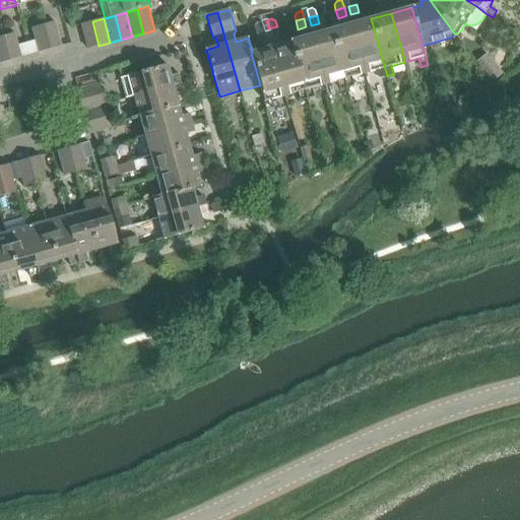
[(377,76),(381,78),(387,76),(371,18),(351,24),(365,73),(375,70),(377,76)]
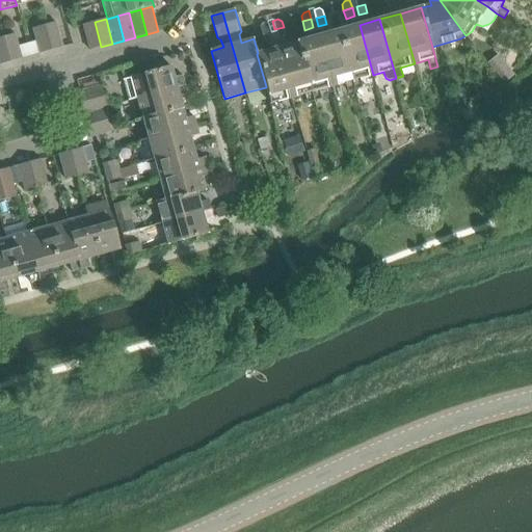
[(52,50),(63,47),(56,22),(45,25),(52,50)]
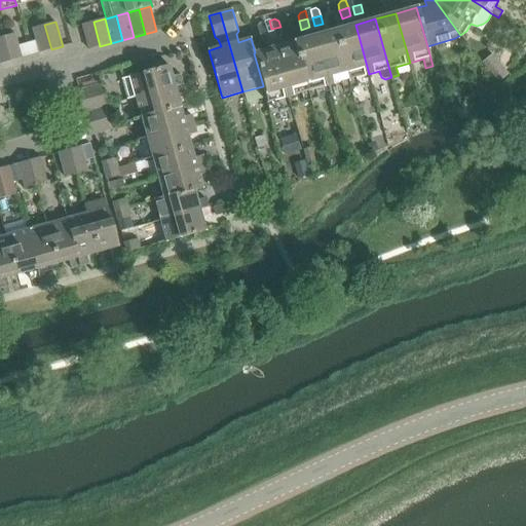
[(94,22),(82,25),(88,49),(100,46),(94,22)]
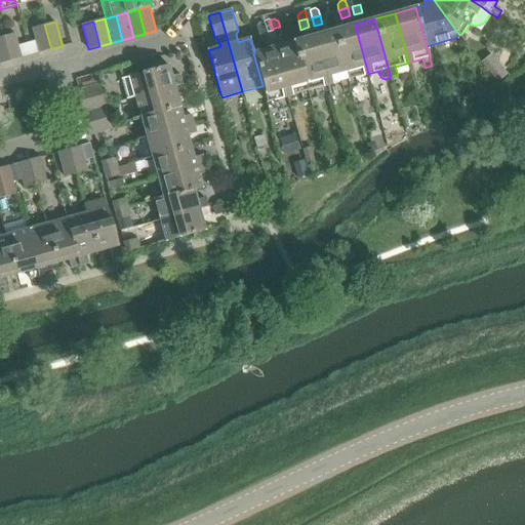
[(256,27),(258,32),(267,30),(265,22),(259,23),(256,27)]
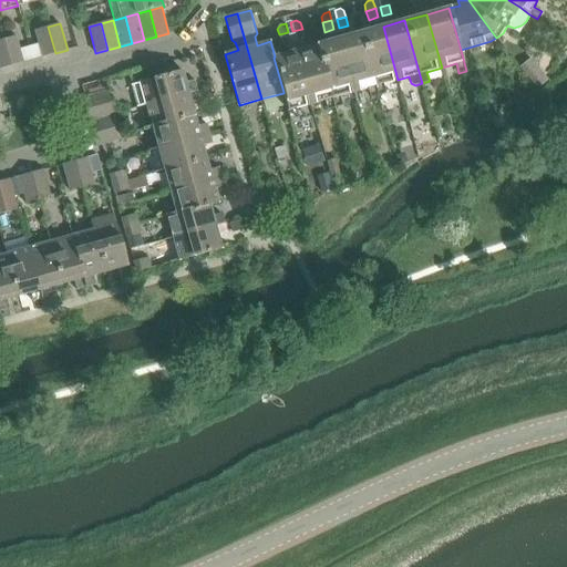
[(42,57),(55,53),(48,27),(35,31),(39,43),(42,57)]
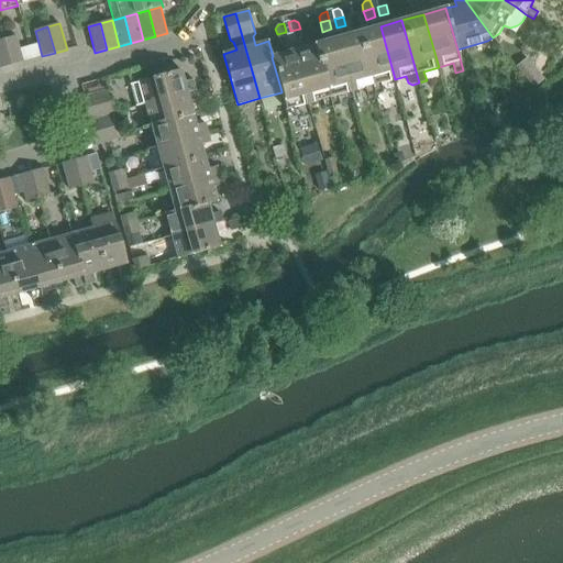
[(359,32),(376,95),(383,92),(381,84),(395,79),(381,26),(359,32)]
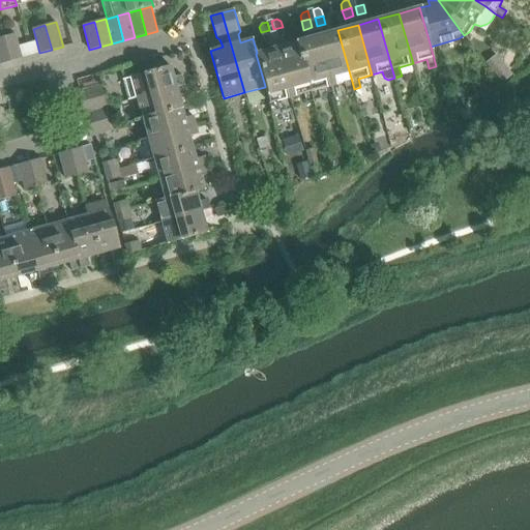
[(283,27),(273,29),(276,37),(285,35),(283,27)]
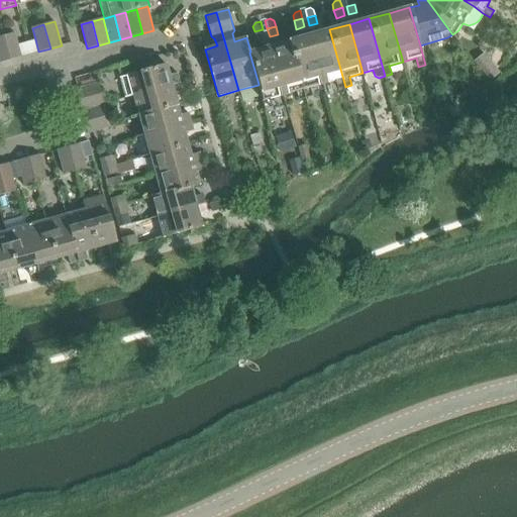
[(263,29),(254,31),(256,40),(265,37),(263,29)]
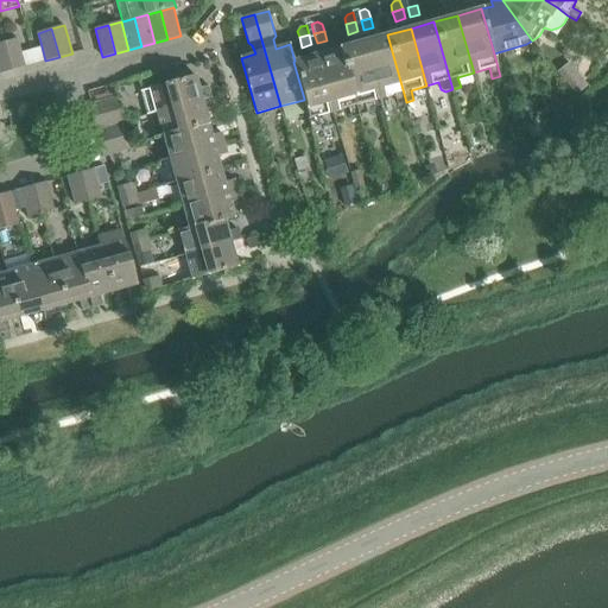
[(396,94),(398,105),(406,102),(387,35),(365,42),(380,99),(396,94)]
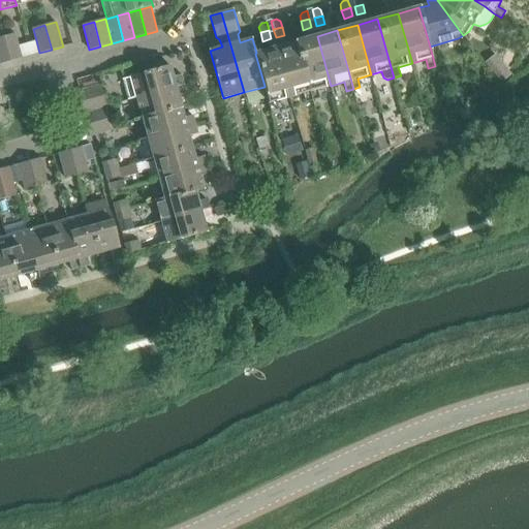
[(10,61),(22,58),(19,45),(16,33),(4,37),(10,61)]
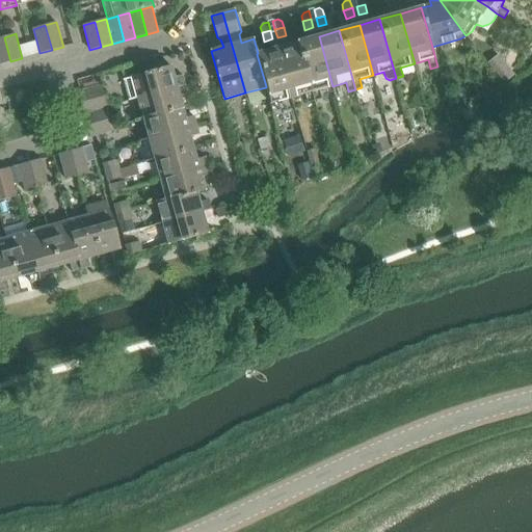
[(298,42),(315,101),(321,99),(319,90),(333,86),(319,36),(298,42)]
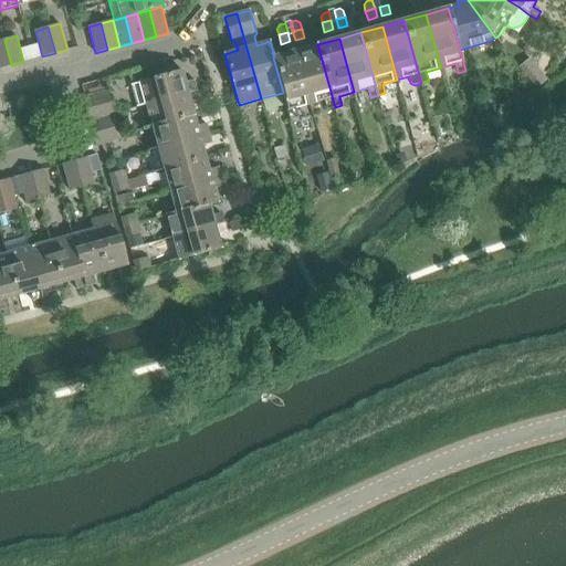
[(0,67),(11,65),(4,40),(0,40),(0,67)]
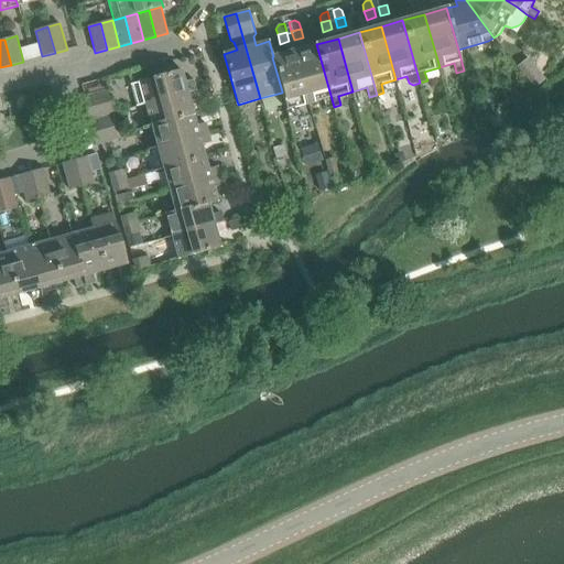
[(39,43),(29,45),(33,60),(42,56),(39,43)]
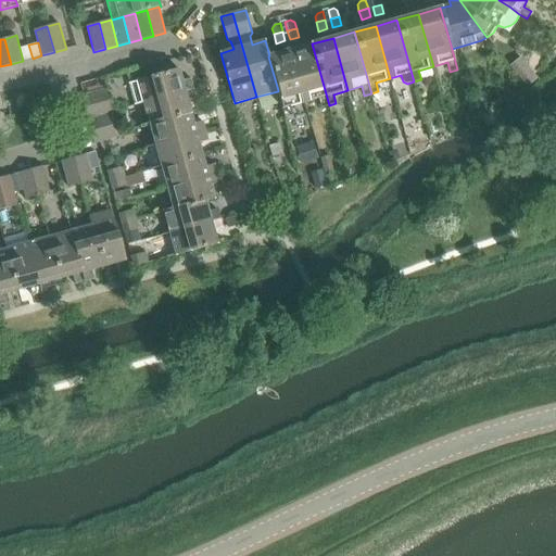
[(319,98),(321,108),(329,105),(312,43),(290,50),(305,102),(319,98)]
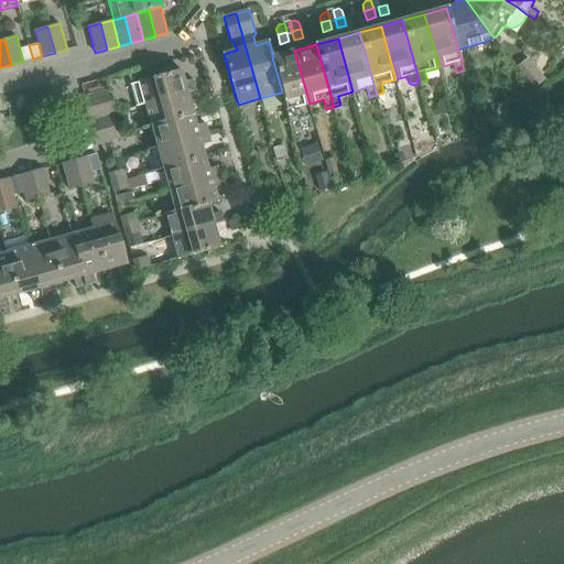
[(29,45),(20,49),(23,62),(33,60),(29,45)]
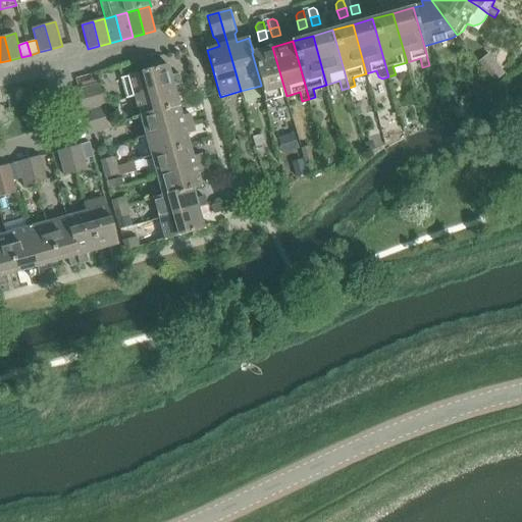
[(275,108),(272,100),(286,96),(272,47),(253,52),(252,53),(261,85),(261,86),(267,110),(275,108)]
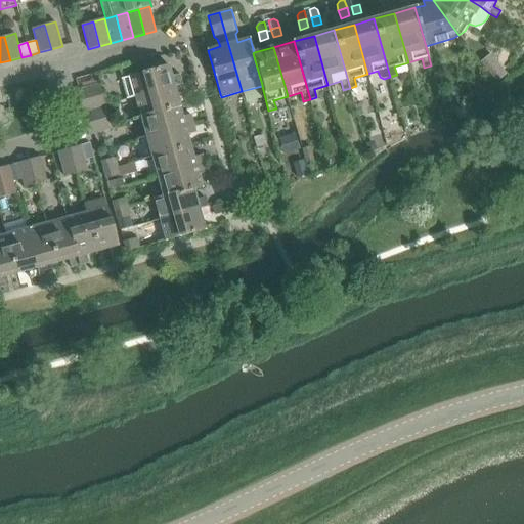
[(135,96),(183,83),(180,75),(172,77),(169,64),(130,76),(123,78),(128,98),(135,96)]
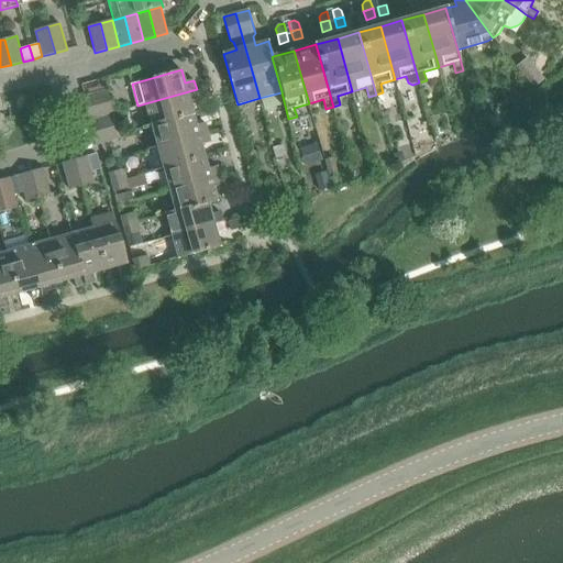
[(533,70),(525,77),(532,87),(541,80),(533,70)]
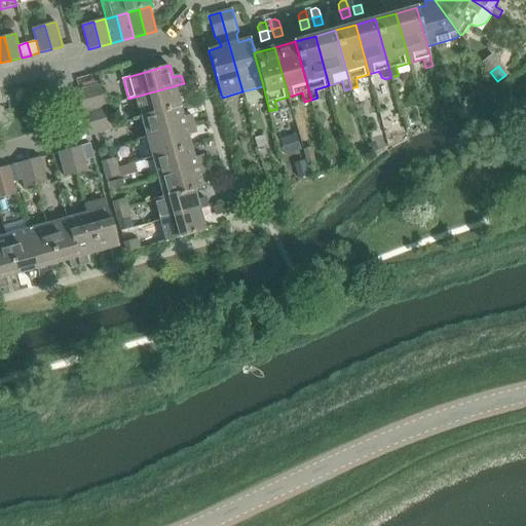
[(142,117),(181,107),(178,96),(186,92),(184,83),(136,97),(142,117)]
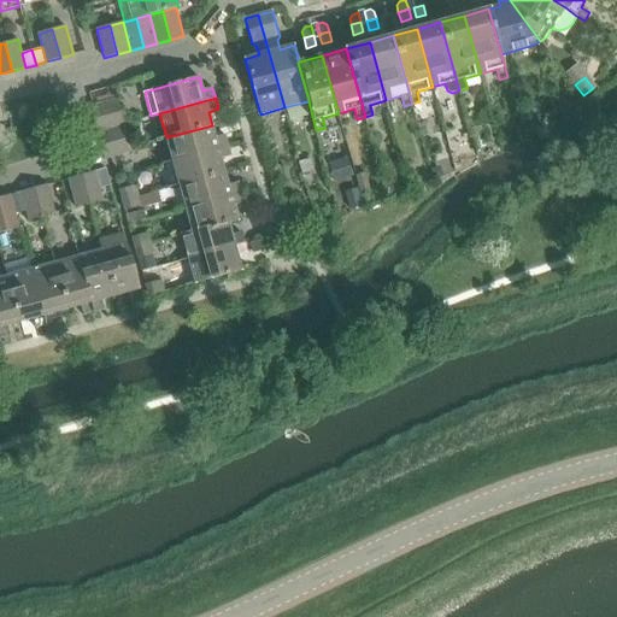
[(93,121),(122,112),(118,99),(89,106),(93,121)]
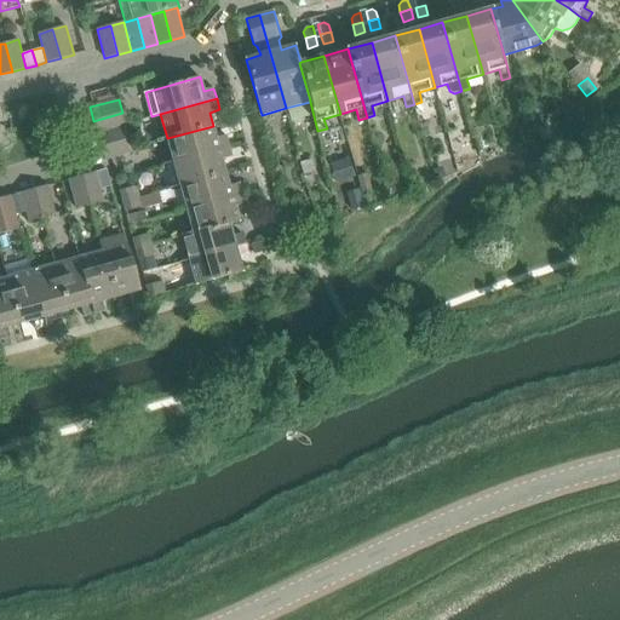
[(544,102),(529,108),(535,121),(550,115),(544,102)]
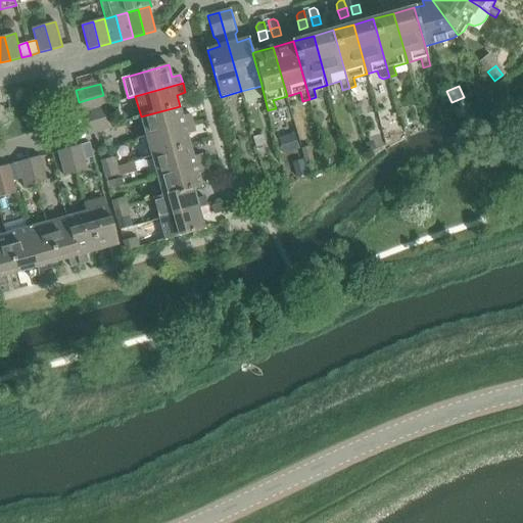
[(82,112),(106,106),(103,95),(79,102),(82,112)]
